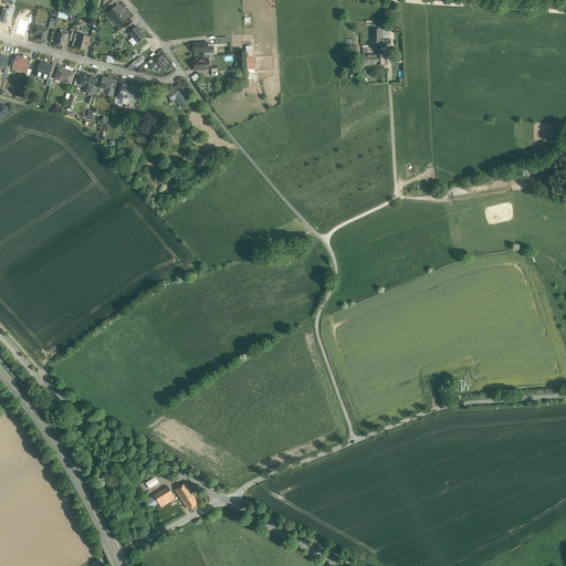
[(111,0),(109,0),(104,6),(107,10),(114,3),(111,0)]
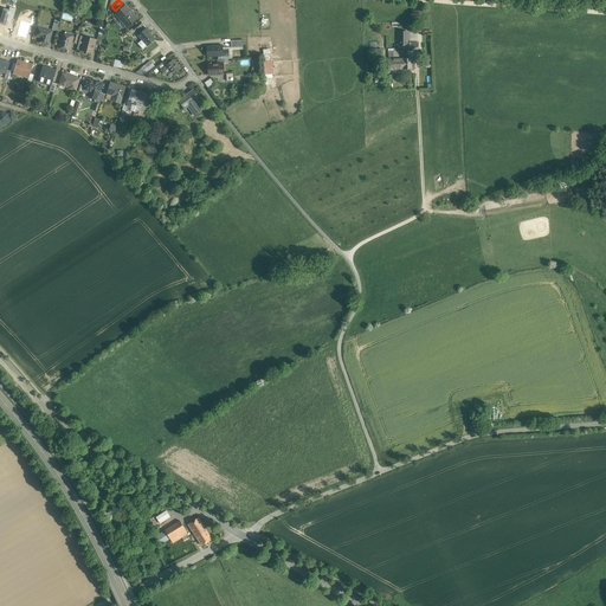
[(127,5),(116,14),(127,27),(137,18),(127,5)]
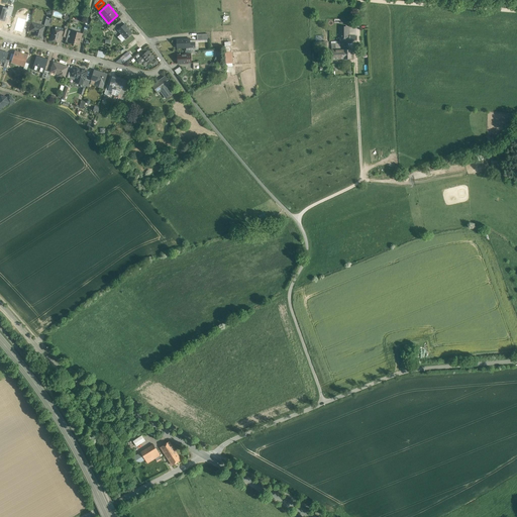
[(44,27),(32,23),(30,30),(35,32),(34,35),(41,37),(44,27)]
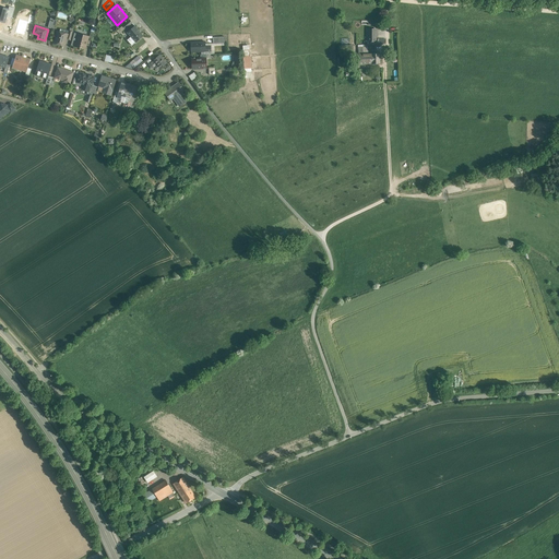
[(135,26),(128,33),(131,37),(128,40),(132,46),(135,43),(143,36),(135,26)]
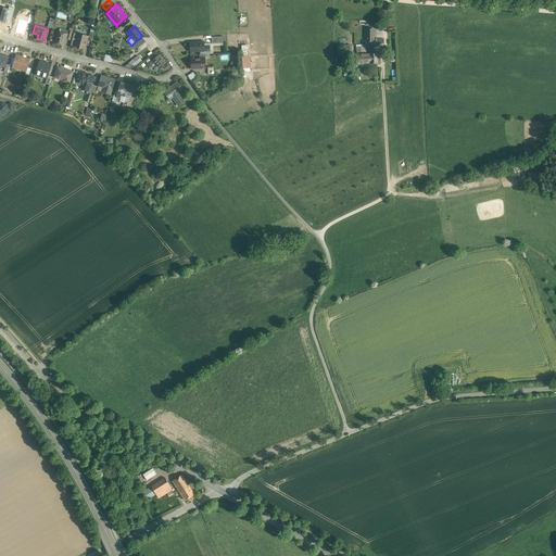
[(66,34),(58,32),(55,33),(55,35),(57,36),(54,43),(63,46),(66,34)]
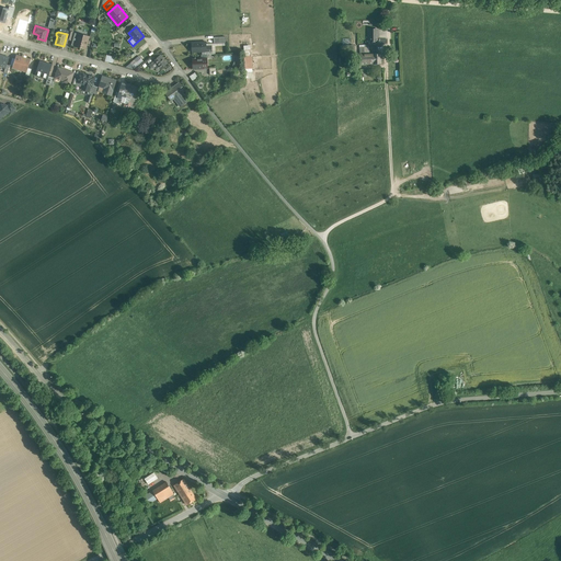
[(89,37),(80,34),(79,38),(77,38),(75,46),(86,49),(89,37)]
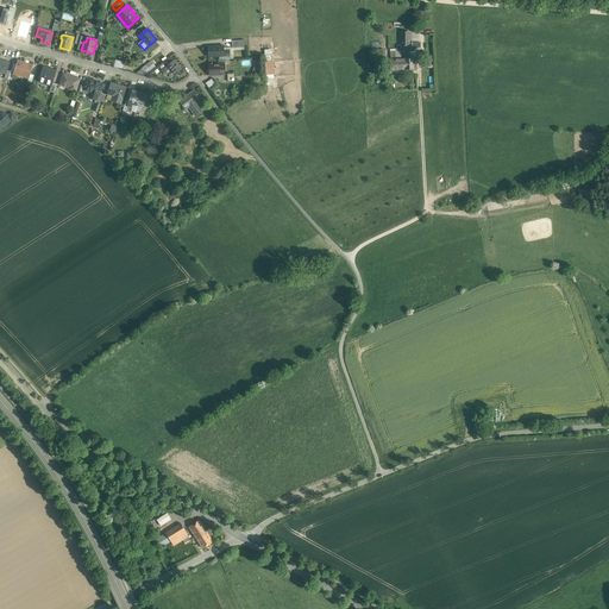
[(409,37),(401,37),(401,50),(420,50),(420,43),(409,43),(409,37)]
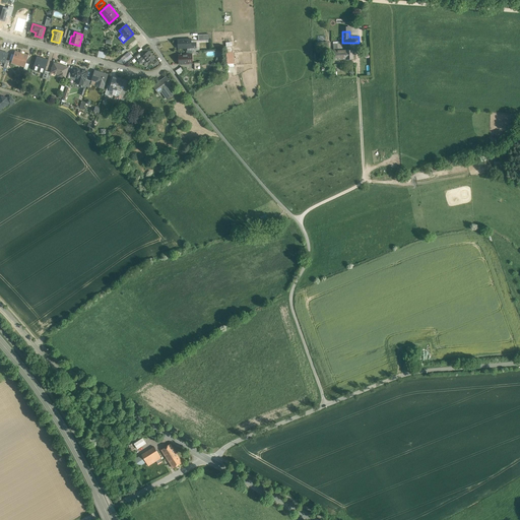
[(191,39),(178,40),(178,49),(196,48),(196,43),(191,43),(191,41),(191,39)]
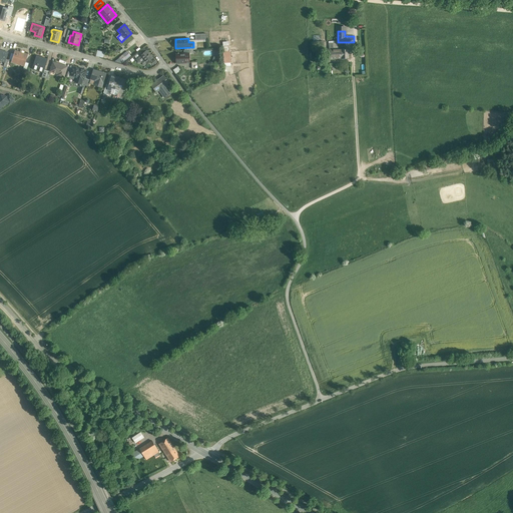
[(333,49),(330,50),(330,59),(349,58),(349,49),(338,49),(333,49)]
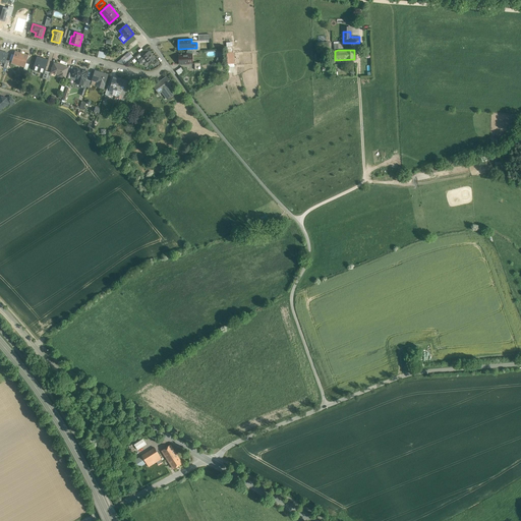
[(8,54),(0,51),(0,61),(5,63),(6,60),(8,54)]
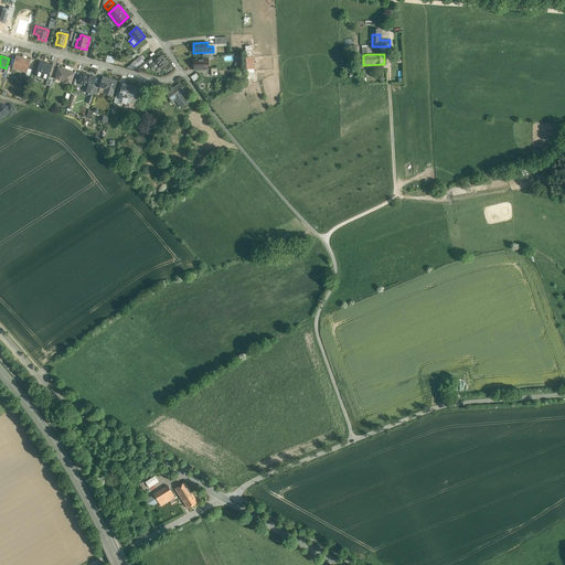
[(31,60),(17,55),(16,60),(13,65),(22,68),(21,72),(27,73),(29,68),(31,60)]
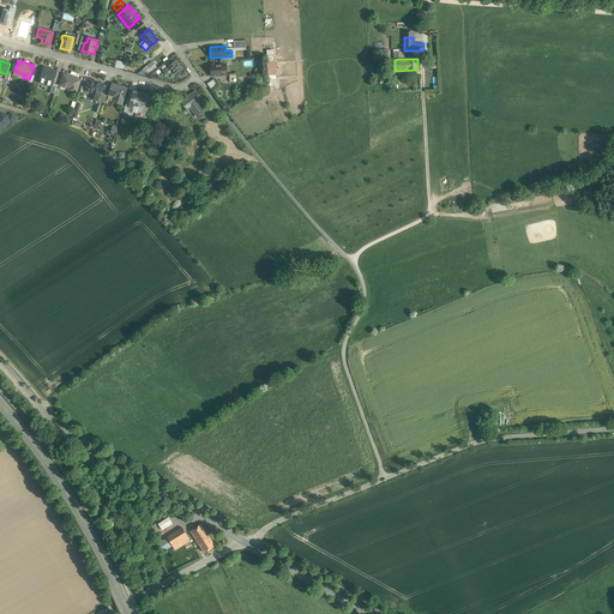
[(143,68),(148,74),(157,66),(152,61),(143,68)]
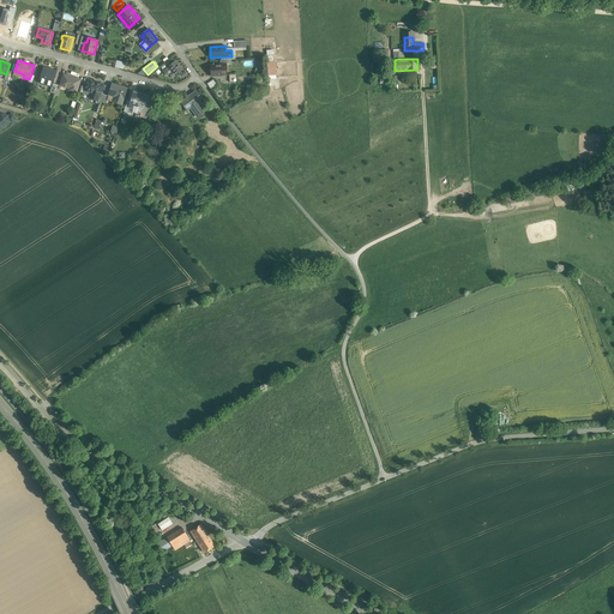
[(168,67),(164,71),(168,76),(169,74),(173,78),(184,70),(176,61),(168,67)]
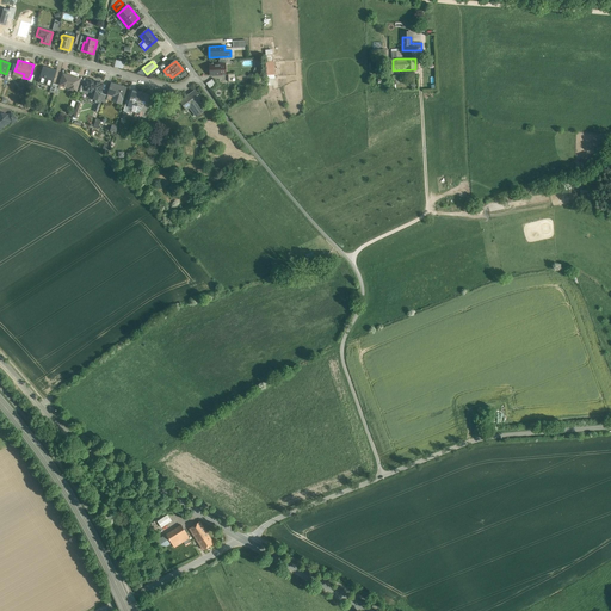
[(275,62),(266,62),(267,75),(276,74),(275,62)]
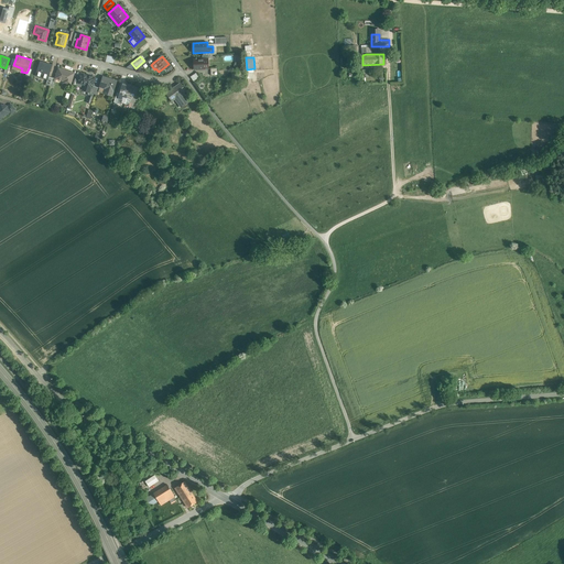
[(203,60),(194,60),(194,69),(208,69),(208,58),(203,60)]
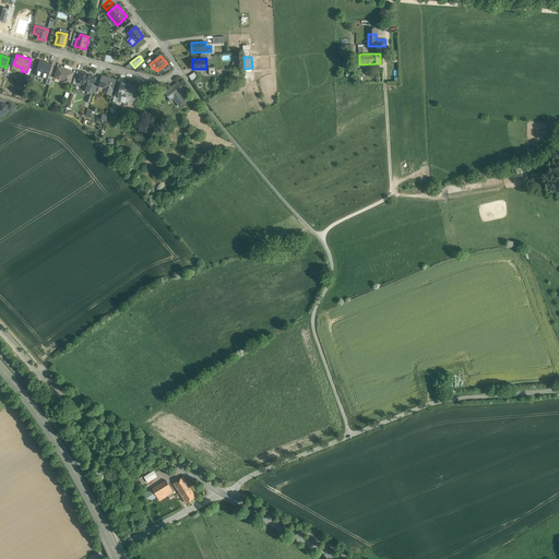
[(52,64),(39,60),(35,75),(47,80),(48,75),(52,64)]
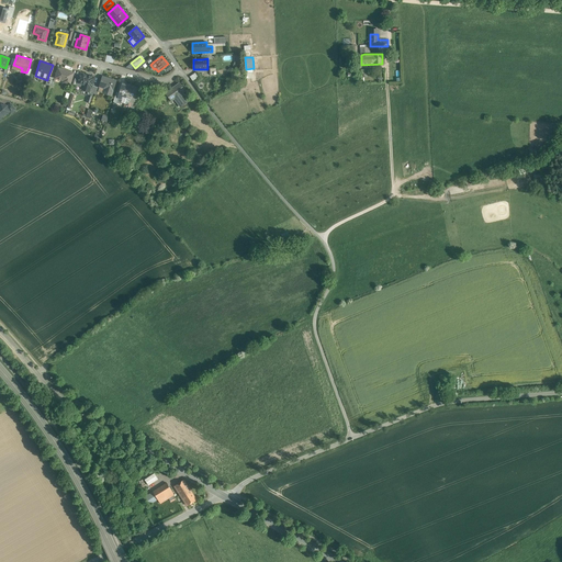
[(74,74),(58,69),(56,77),(65,80),(64,82),(69,85),(74,74)]
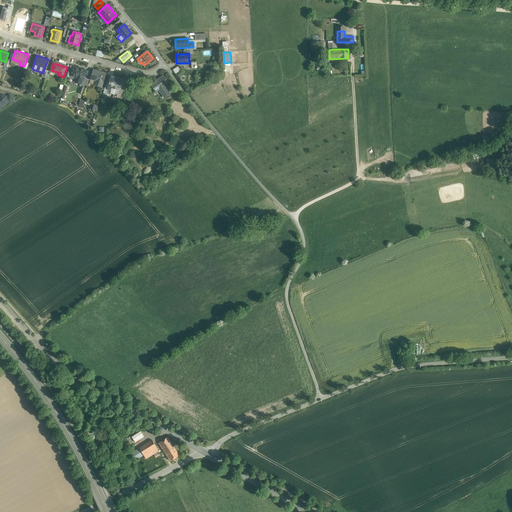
[(86,71),(73,67),(72,72),(71,75),(77,77),(75,82),(81,84),(82,79),(83,79),(84,78),(86,71)]
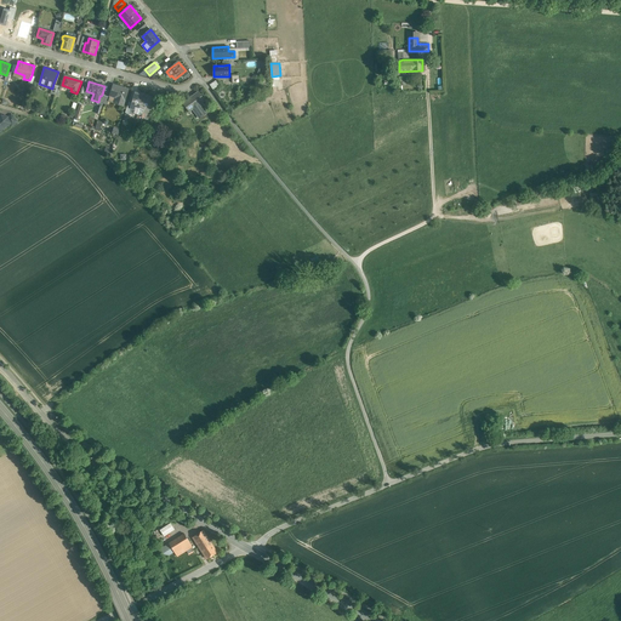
[(129,90),(113,85),(110,96),(118,98),(117,103),(124,106),(129,90)]
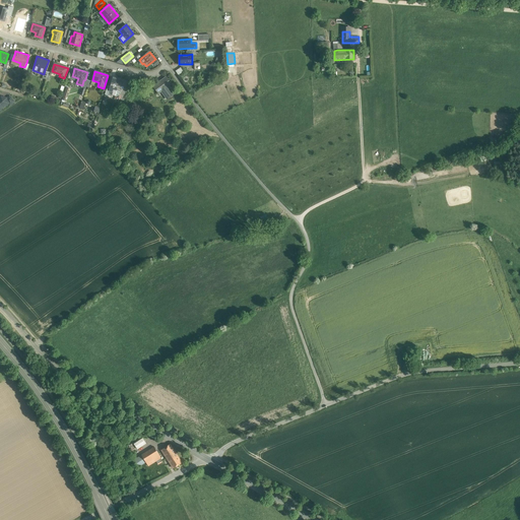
[(117,79),(114,77),(111,86),(110,90),(113,91),(112,94),(116,95),(121,79),(118,78),(117,79)]
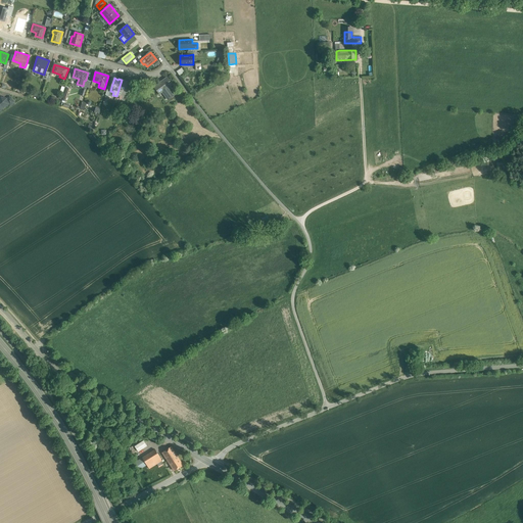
[(168,78),(154,87),(159,94),(163,91),(169,99),(176,94),(170,86),(172,84),(168,78)]
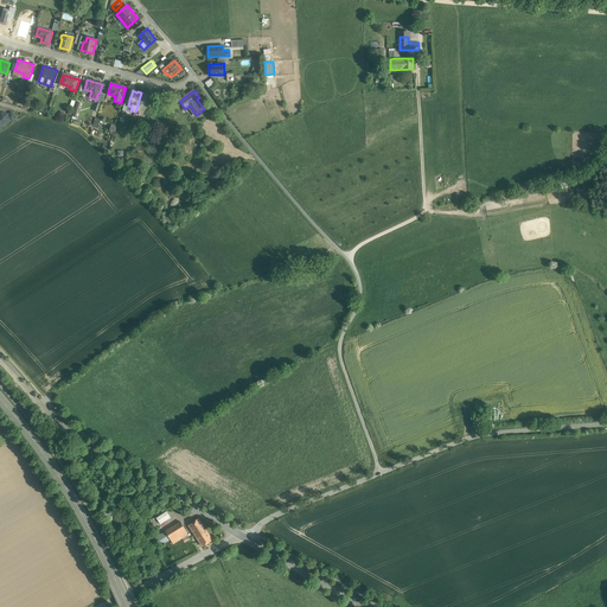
[(145,94),(141,93),(135,112),(139,113),(140,109),(144,110),(145,106),(148,96),(145,95),(145,94)]
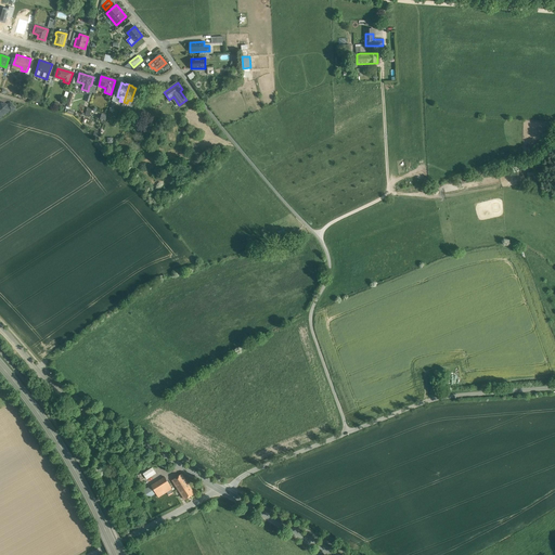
[(7,104),(1,103),(0,104),(0,117),(1,116),(9,111),(5,106),(7,105),(7,104)]
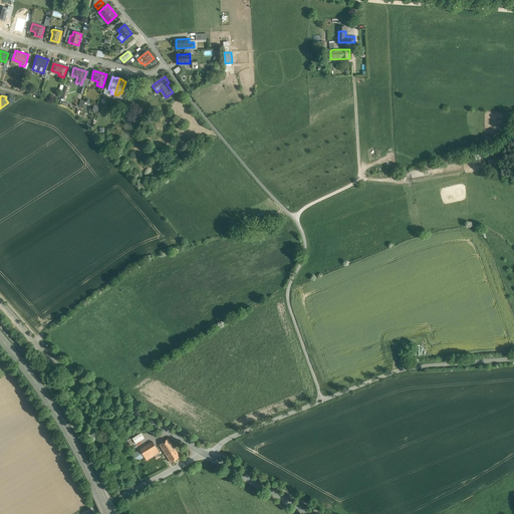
[(6,97),(5,98),(8,102),(9,104),(14,100),(11,95),(9,95),(6,97)]
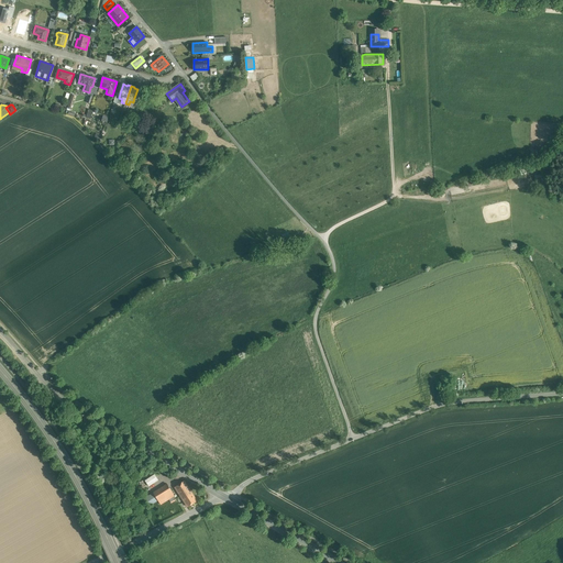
[(154,474),(145,481),(148,486),(158,479),(154,474)]
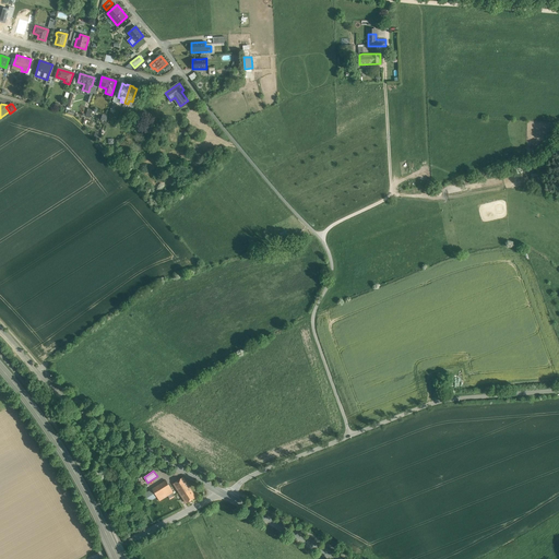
[(195,497),(182,477),(174,484),(187,503),(195,497)]
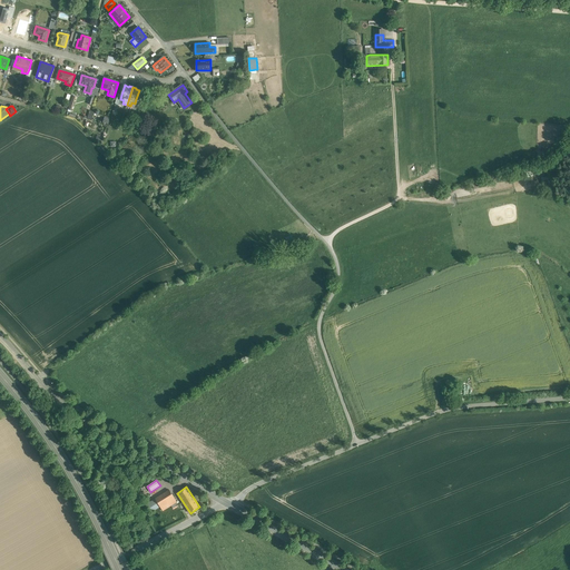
[(169,490),(155,499),(156,500),(159,505),(163,510),(177,502),(169,490)]
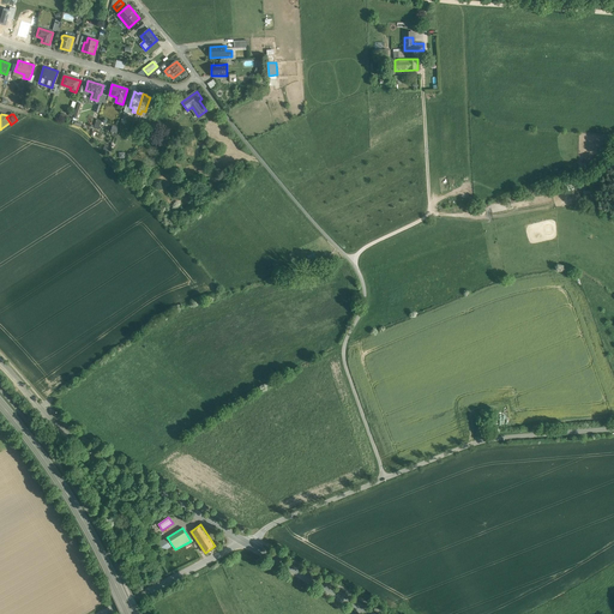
[(168,539),(158,545),(162,551),(172,545),(168,539)]
